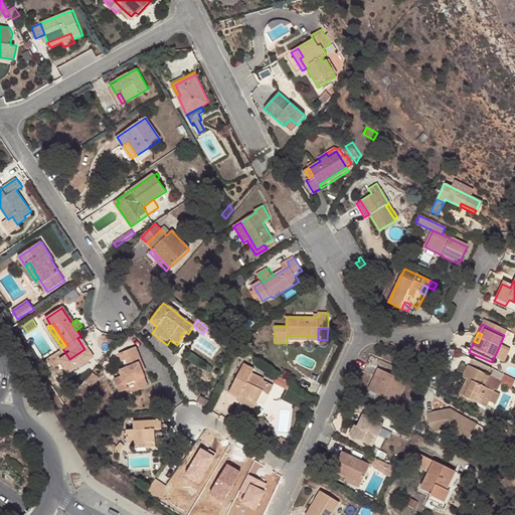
[(109,348),(99,340),(91,351),(100,358),(109,348)]
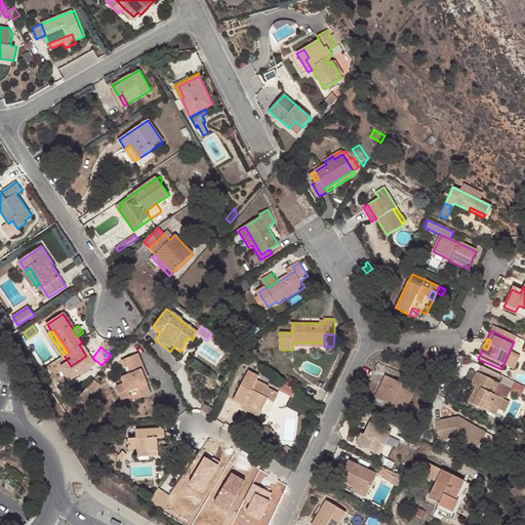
[(126,358),(129,365),(137,362),(150,392),(154,390),(137,353),(126,358)]
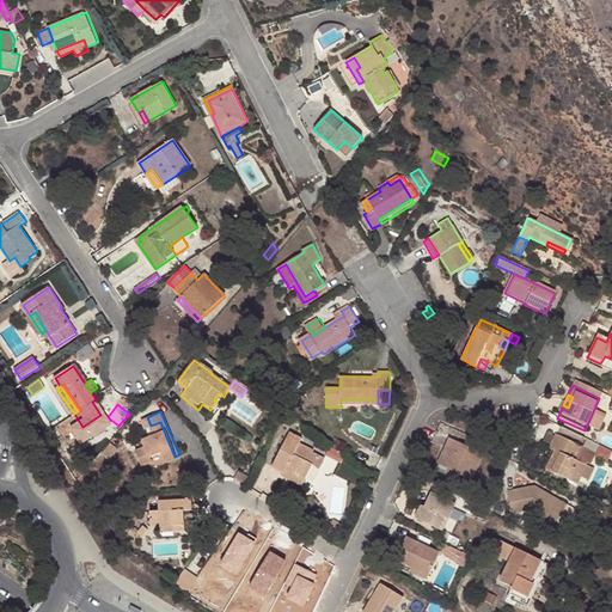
[(603,422),(591,417),(585,430),(595,436),(603,422)]
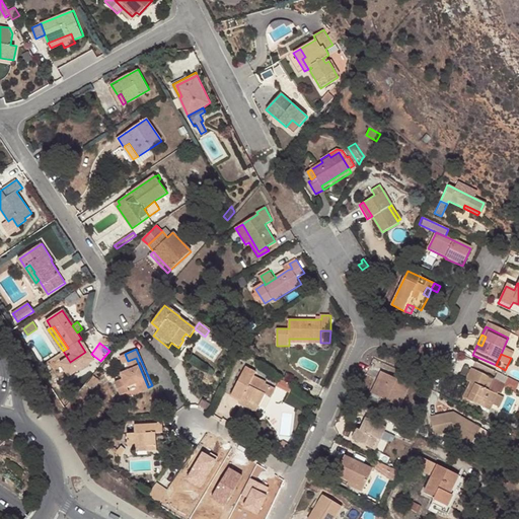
[(137,386),(139,391),(148,387),(136,358),(128,361),(127,362),(130,369),(121,373),(124,382),(116,385),(121,398),(130,394),(129,390),(137,386)]
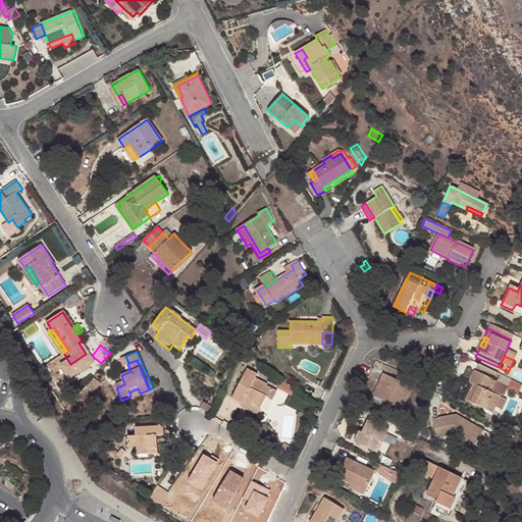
[(231,399),(242,404),(245,400),(261,409),(267,398),(272,400),(277,393),(263,384),(264,382),(257,378),(258,375),(247,369),(231,399)]
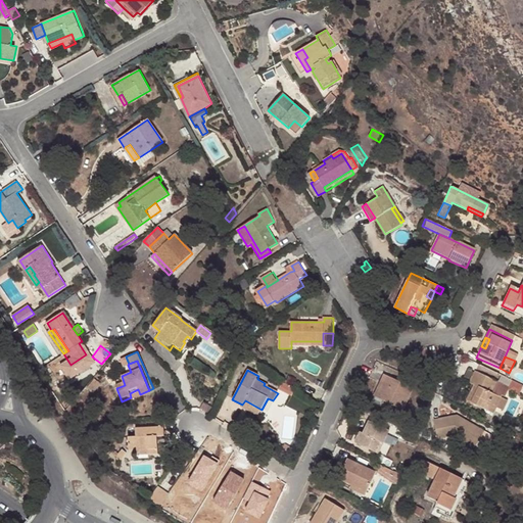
[(493,414),(495,408),(501,397),(502,395),(504,396),(507,390),(509,387),(496,381),(474,371),(469,383),(473,385),(470,391),(475,393),(471,403),(493,414)]
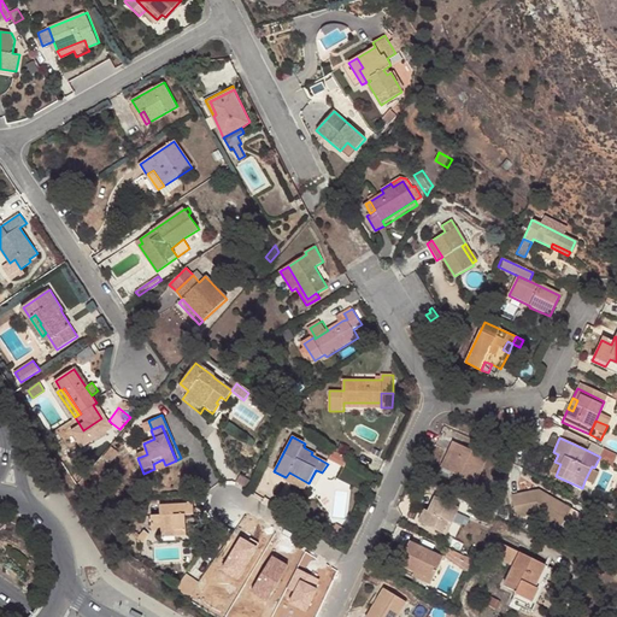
[(452,442),(447,452),(451,453),(444,469),(452,474),(474,485),(486,458),(452,442)]
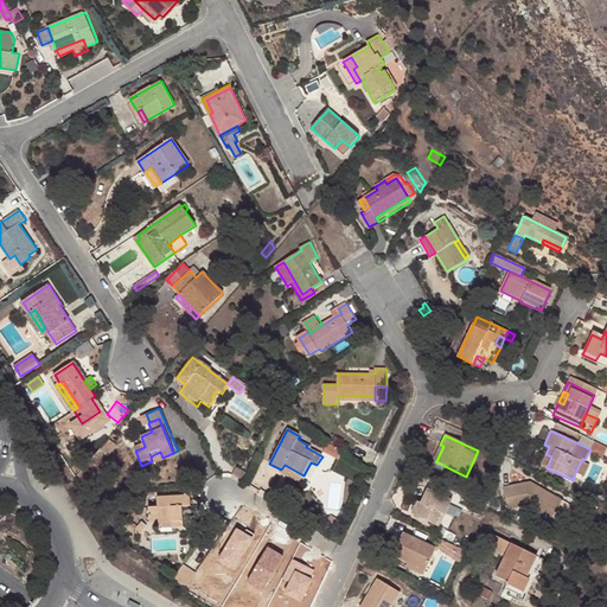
[(606,448),(580,435),(576,442),(590,449),(588,453),(601,459),(606,448)]
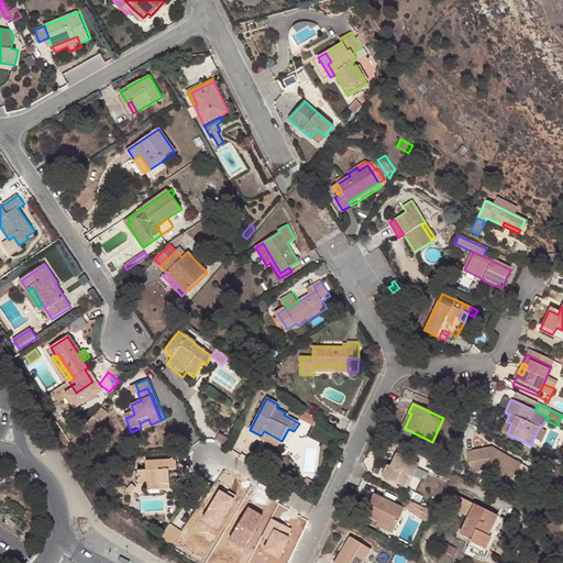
[(409,438),(412,432),(405,428),(411,414),(408,412),(398,433),(409,438)]
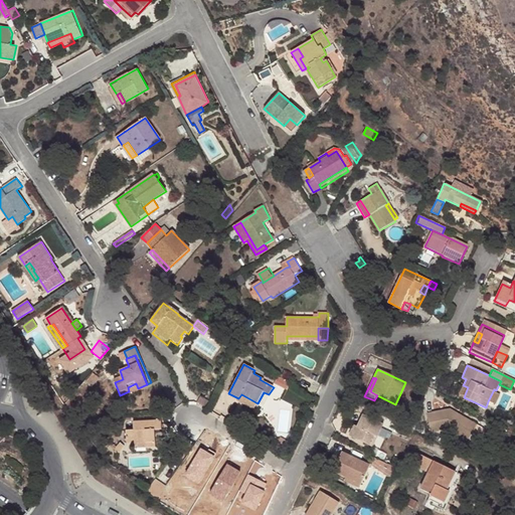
[(468,387),(463,385),(459,394),(464,397),(468,387)]
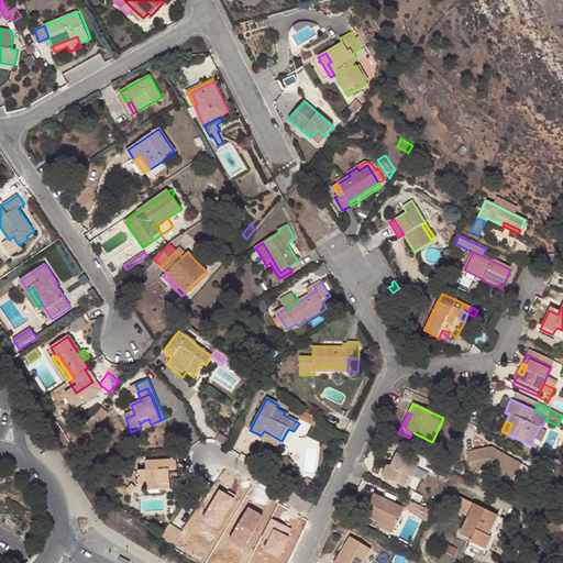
[(547,431),(539,428),(533,439),(541,442),(547,431)]
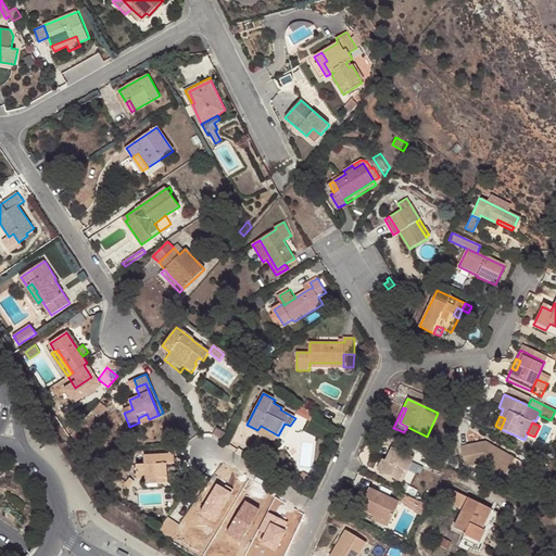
[(274,441),(278,436),(261,426),(257,430),(256,431),(274,441)]
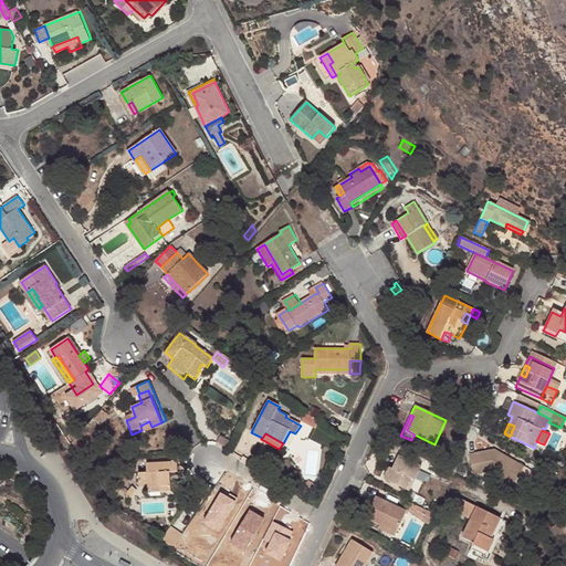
[(217,442),(230,450),(233,443),(221,436),(217,442)]
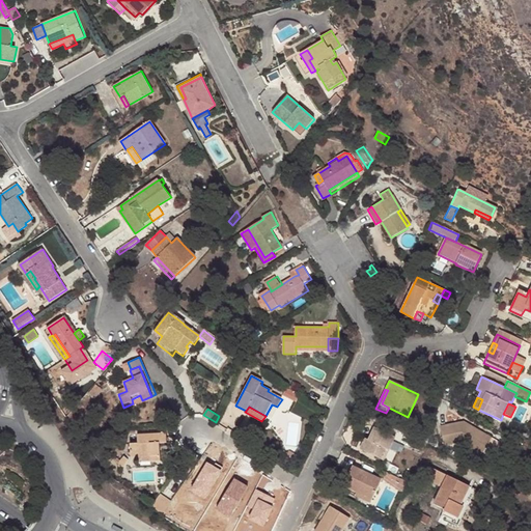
[(473,447),(483,453),(492,438),(480,431),(479,434),(471,428),(472,427),(464,422),(440,427),(444,445),(460,442),(472,449),(473,447)]
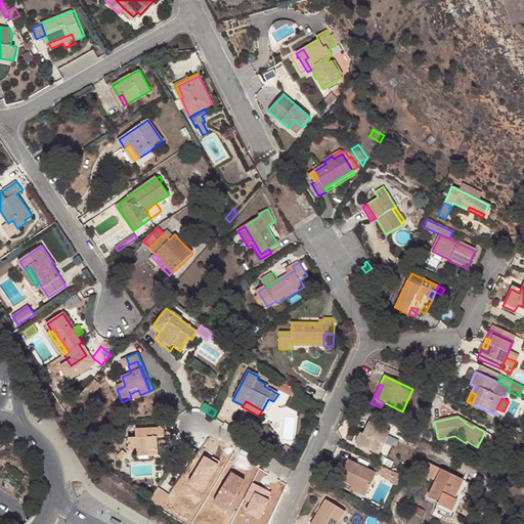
[(365,429),(362,428),(355,440),(375,451),(380,441),(383,442),(390,430),(370,420),(365,429)]
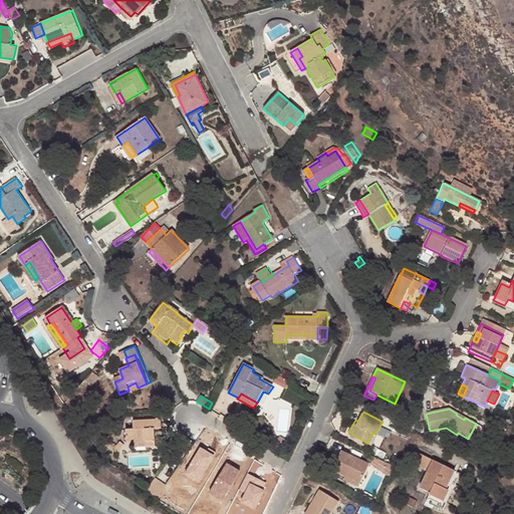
[(132,431),(123,431),(124,444),(132,443),(144,442),(144,448),(154,447),(153,430),(160,430),(160,420),(131,422),(132,431)]
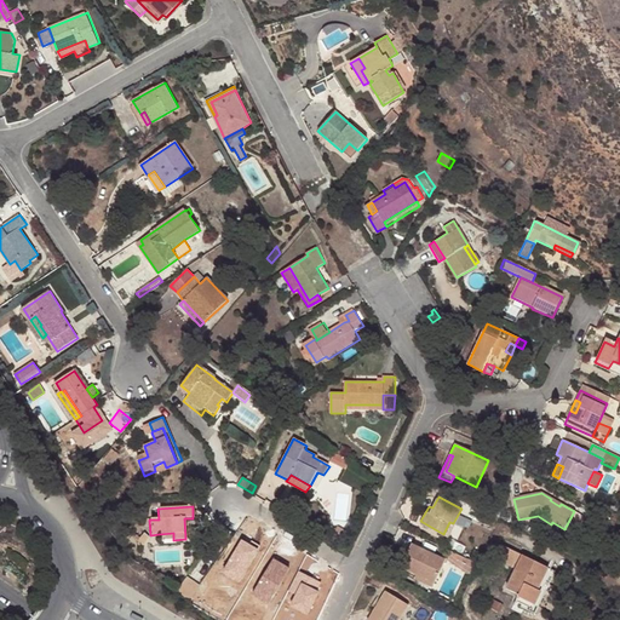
[(575,532),(583,520),(581,516),(574,511),(564,529),(572,533),(575,532)]
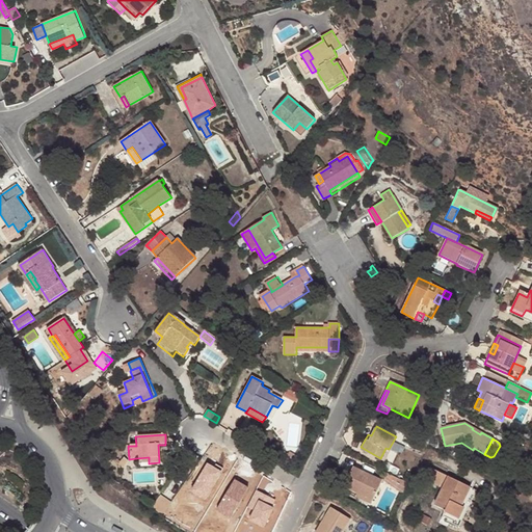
[(389,449),(386,448),(380,458),(383,459),(389,449)]
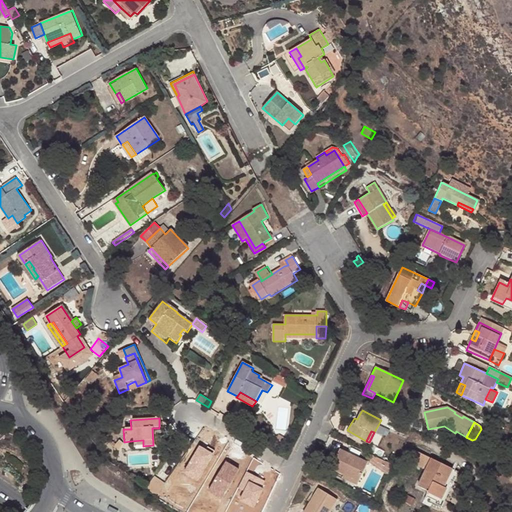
[(283,445),(286,439),(279,434),(276,440),(283,445)]
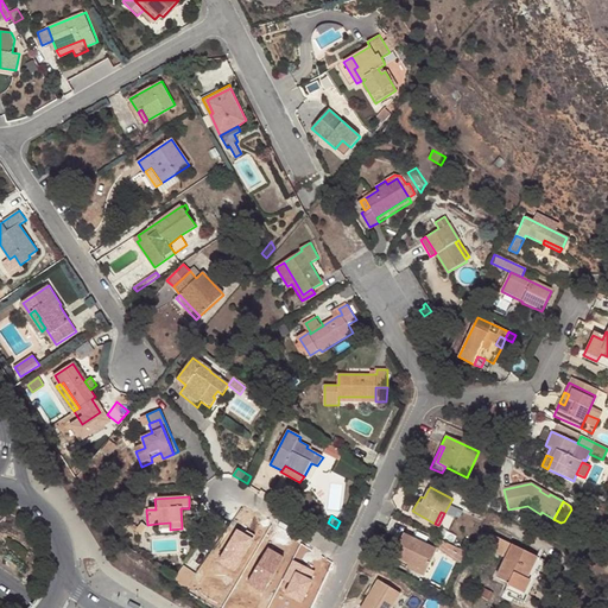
[(141,525),(138,530),(135,533),(141,537),(146,527),(141,525)]
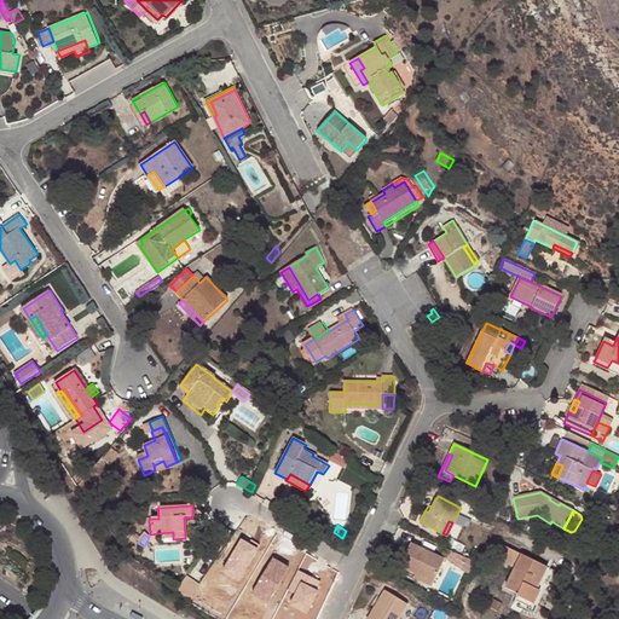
[(249,565),(237,559),(223,583),(247,599),(262,573),(271,579),(285,555),(264,542),(249,565)]
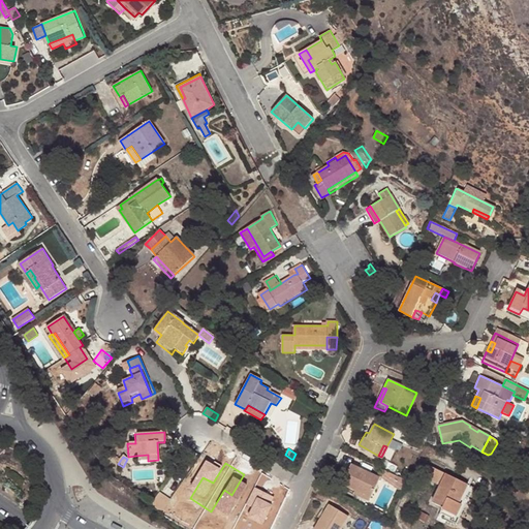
[(423,476),(441,485),(446,473),(429,464),(423,476)]
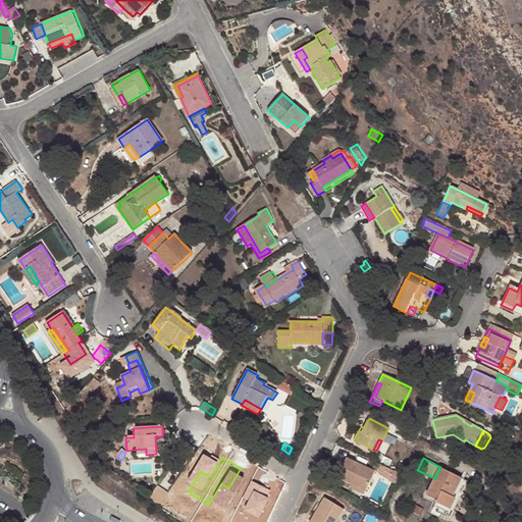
[(334,478),(348,484),(362,492),(372,474),(345,459),(334,478)]
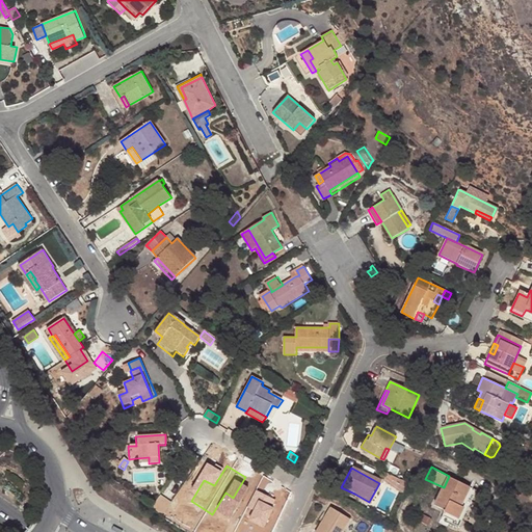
[(405,498),(410,486),(387,475),(382,482),(405,498)]
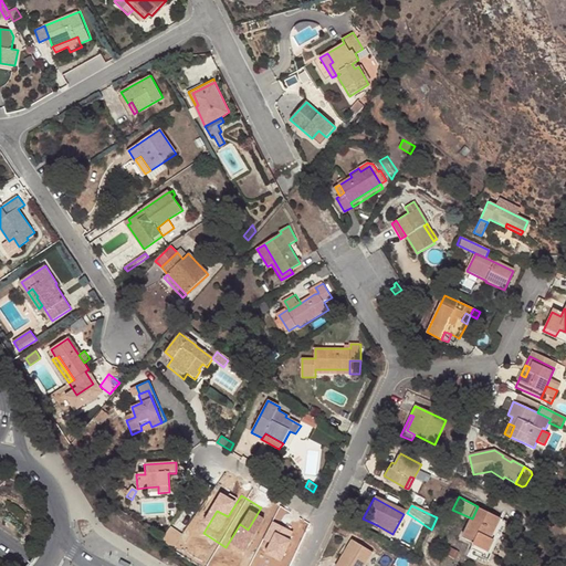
[(501,517),(478,506),(472,519),(463,537),(475,543),(474,544),(490,552),(494,540),(491,538),(501,517)]
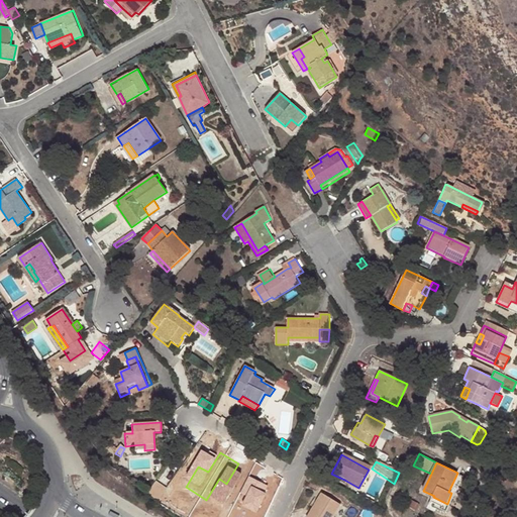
[(463,476),(457,473),(448,492),(451,493),(447,504),(433,497),(430,504),(447,512),(463,476)]
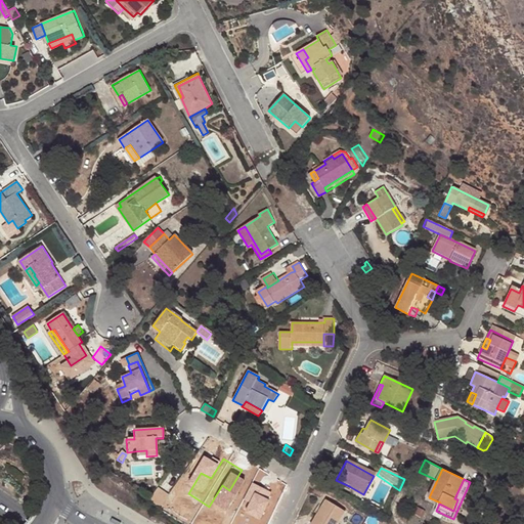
[(155,497),(166,505),(175,491),(164,484),(155,497)]
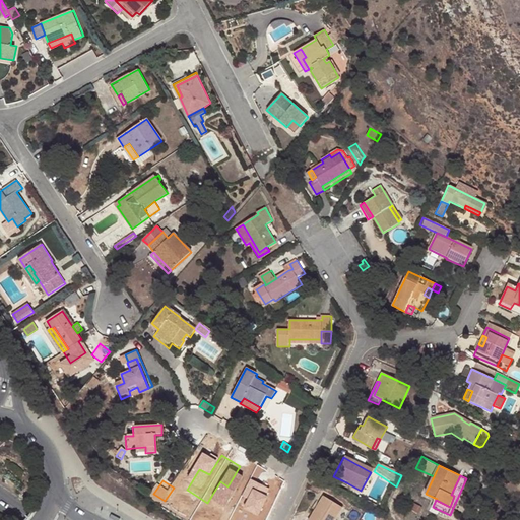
[(228,486),(220,481),(207,503),(210,505),(221,486),(225,490),(228,486)]
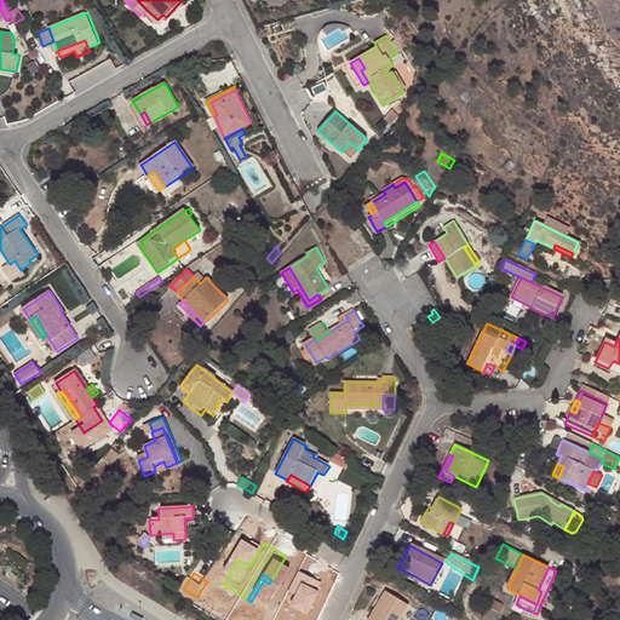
[(428,590),(430,585),(413,575),(411,580),(428,590)]
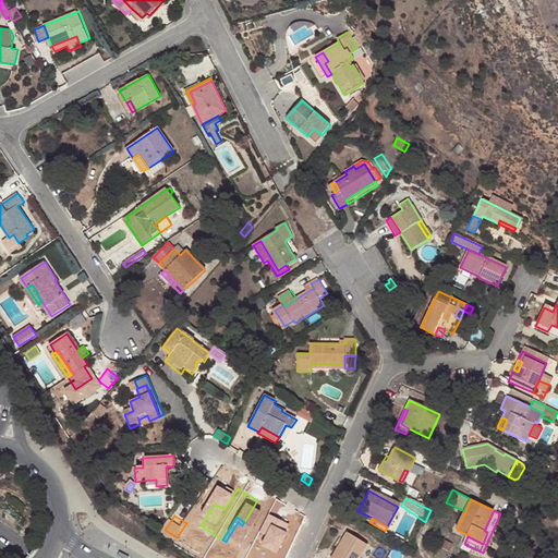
[(359,557),(366,546),(346,534),(331,557),(359,557)]
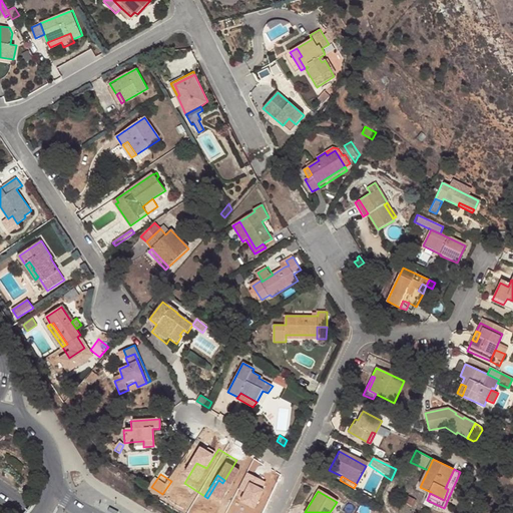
[(373,500),(363,495),(360,500),(370,505),(373,500)]
